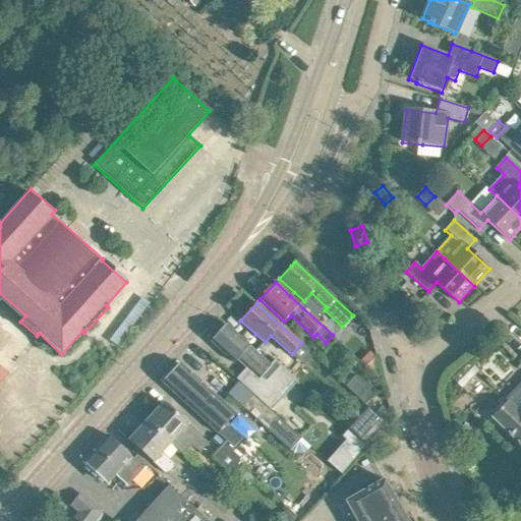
[(272,366),(240,338),(225,325),(210,341),(235,364),(238,360),(259,380),(272,366)]
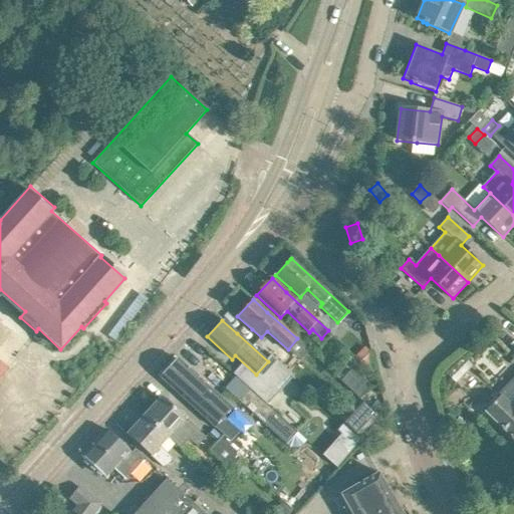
[(232,409),(193,372),(178,358),(161,377),(223,435),(216,443),(237,462),(246,452),(241,447),(248,440),(224,418),(232,409)]
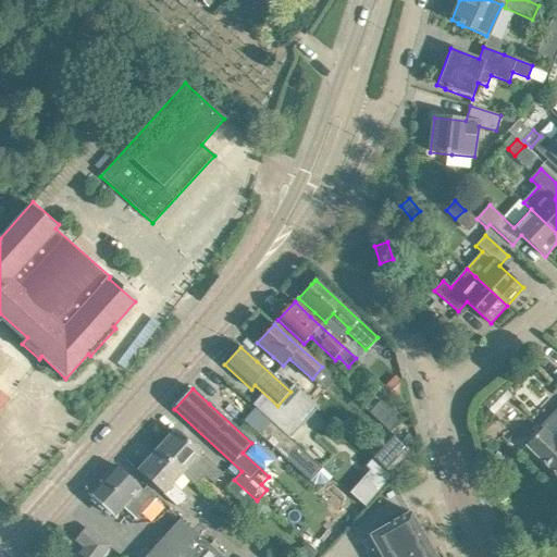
[(351,413),(325,390),(314,401),(341,426),(351,413)]
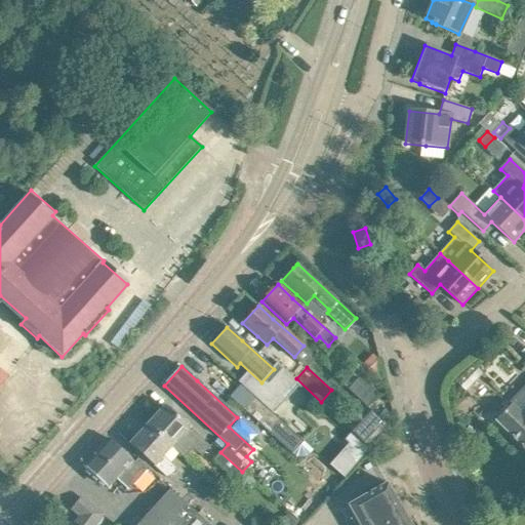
[(359,379),(349,390),(368,408),(377,398),(359,379)]
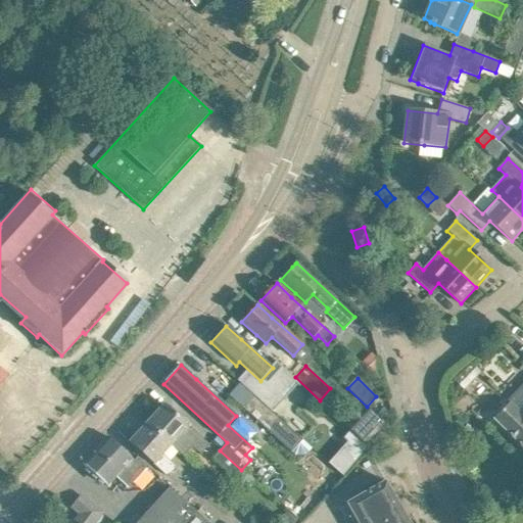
[(522,385),(508,401),(509,402),(493,419),(522,447),(522,385)]
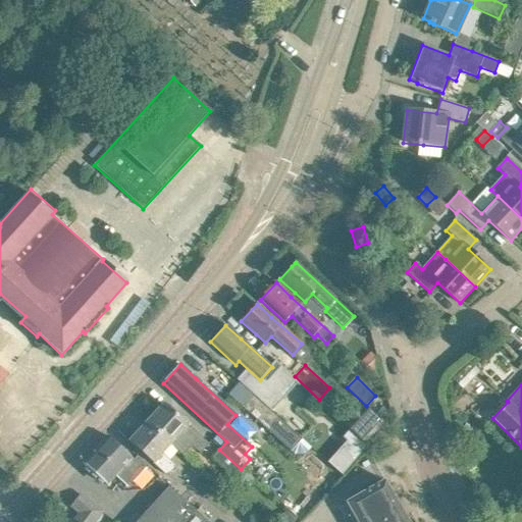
[(278,418),(257,398),(254,396),(243,408),(291,452),(302,439),(278,418)]
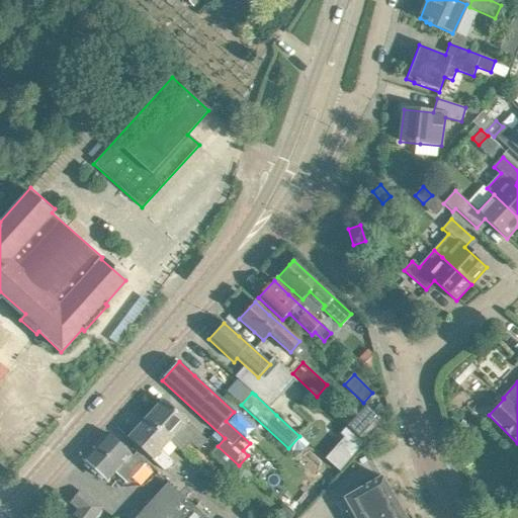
[(207,441),(186,422),(163,400),(146,419),(170,441),(182,451),(191,442),(199,449),(207,441)]
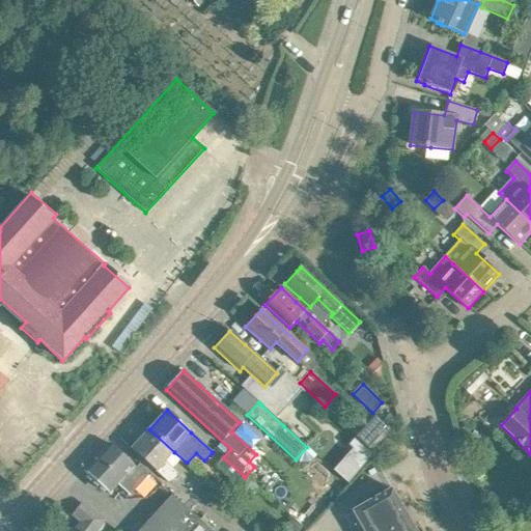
[(370,412),(351,432),(372,453),(392,431),(371,413),(370,412)]
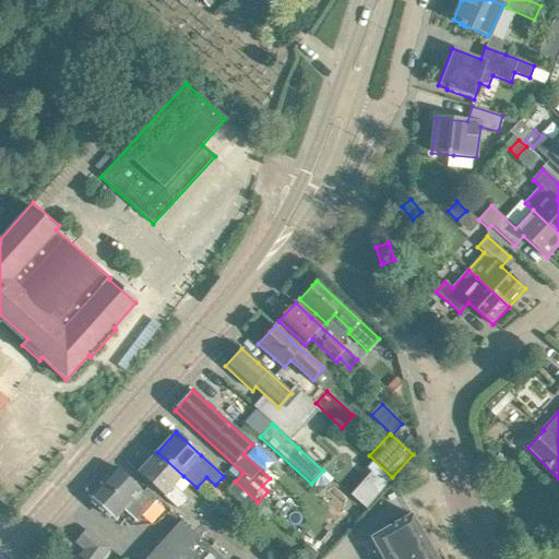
[(411,436),(404,442),(413,451),(419,444),(411,436)]
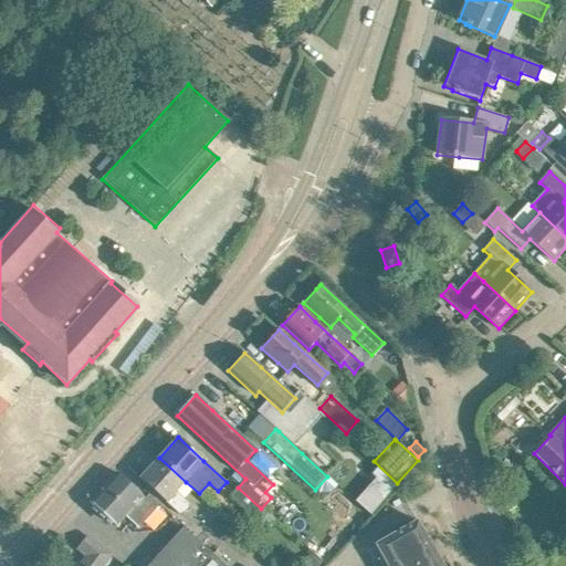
[(176,492),(186,482),(159,458),(139,479),(180,515),(189,505),(176,492)]
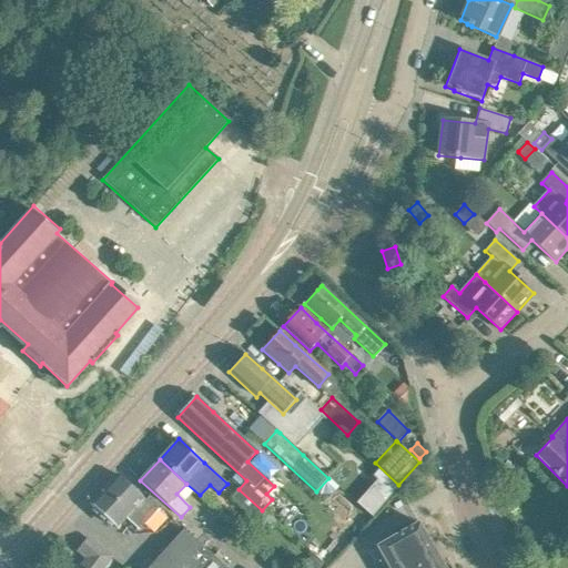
[(160,507),(149,497),(145,500),(117,474),(89,504),(117,528),(127,517),(139,529),(160,507)]
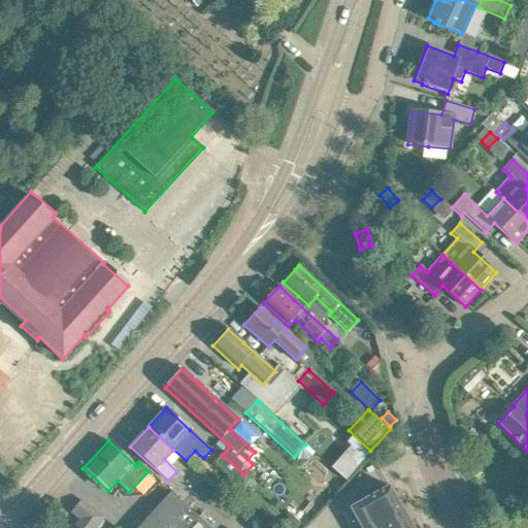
[(343,454),(332,468),(344,479),(357,465),(343,454)]
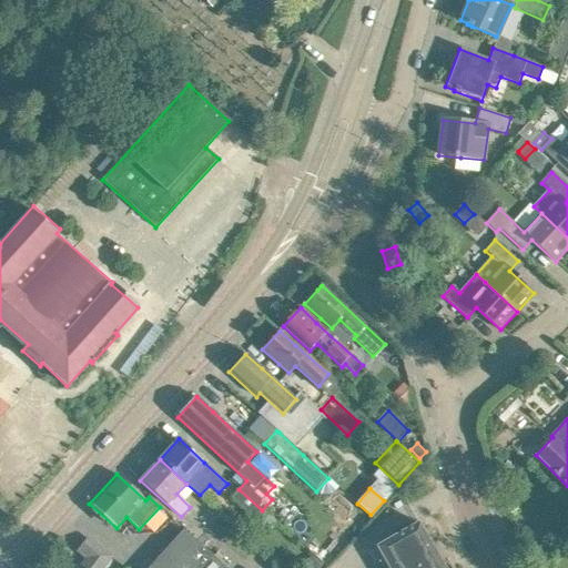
[(239,489),(230,498),(246,514),(254,520),(260,514),(262,510),(239,489)]
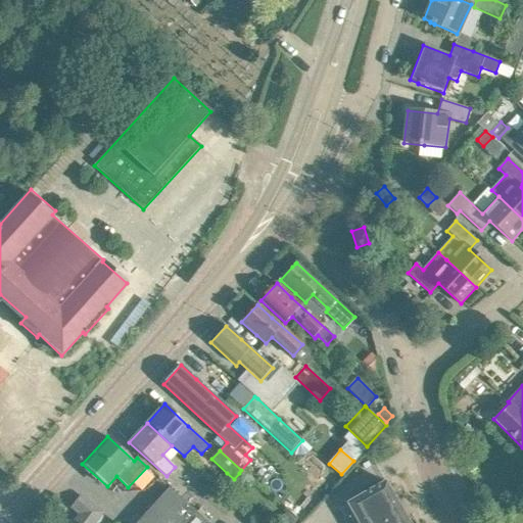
[(409,522),(385,481),(346,504),(357,522),(409,522)]
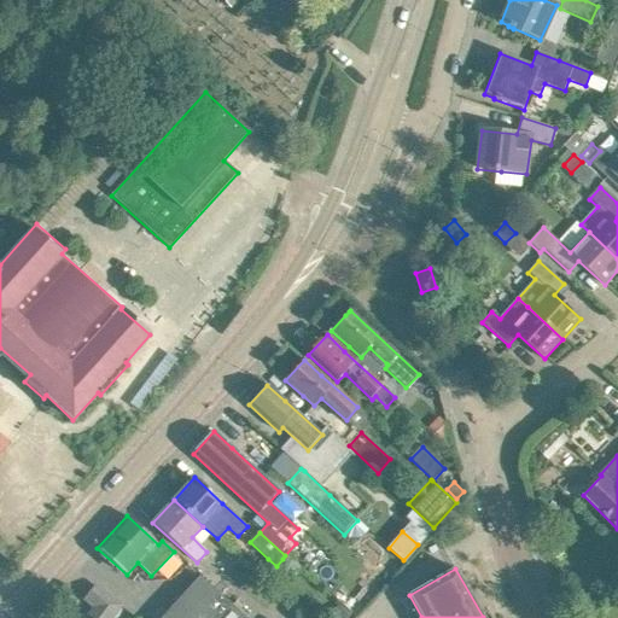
[(245,617),(217,593),(199,576),(161,617),(245,617)]
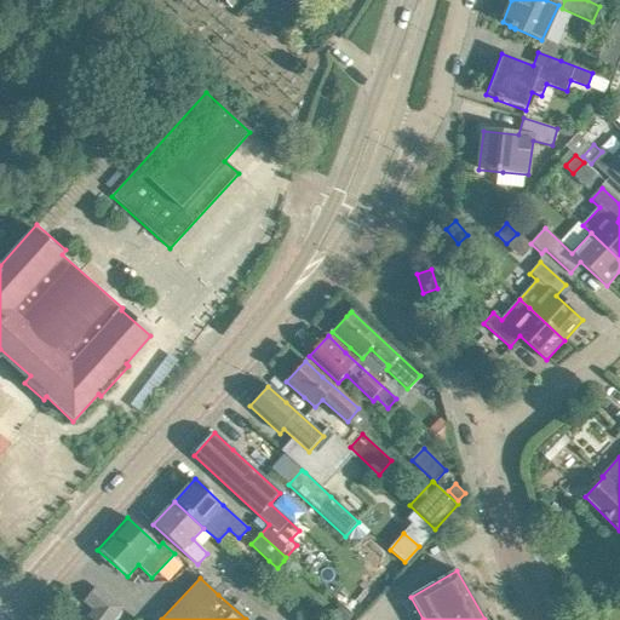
[(110,619),(120,608),(96,589),(85,601),(96,609),(86,619),(110,619)]
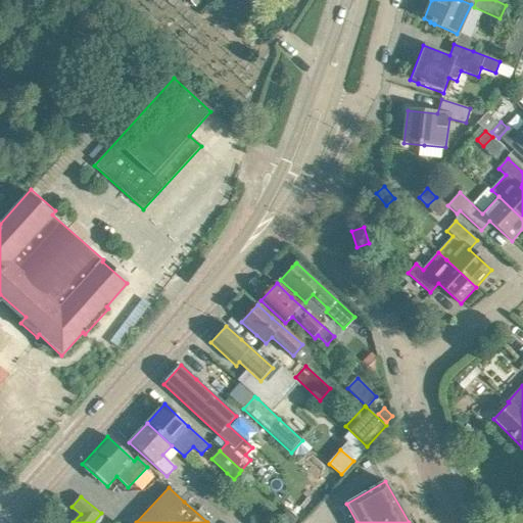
[(287,511),(280,519),(284,522),(294,522),(297,521),(287,511)]
